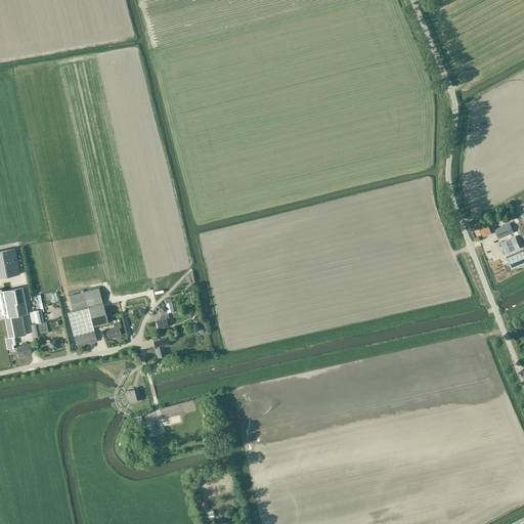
[(506,224),(494,229),(498,238),(510,234),(506,224)]
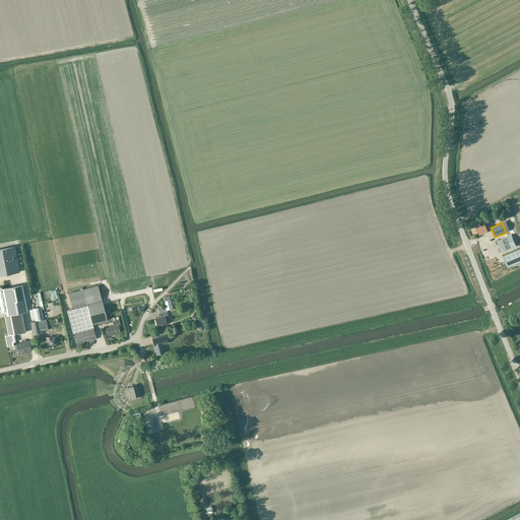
[(479,235),(488,232),(484,224),(477,228),(479,235)]
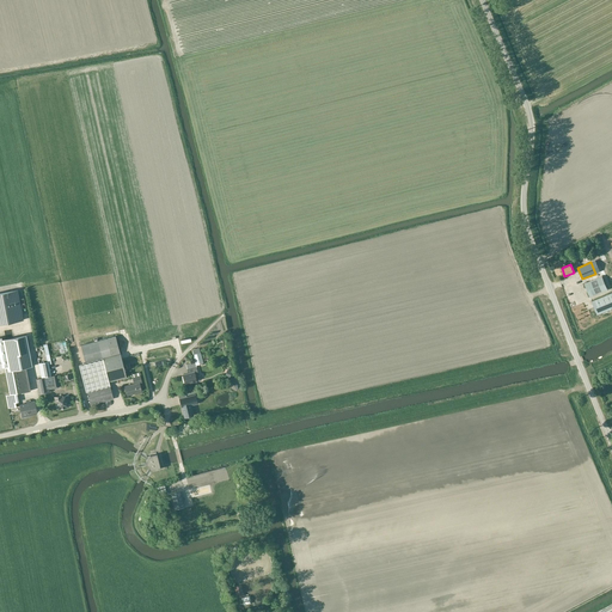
[(601,276),(585,283),(589,297),(607,289),(601,276)]
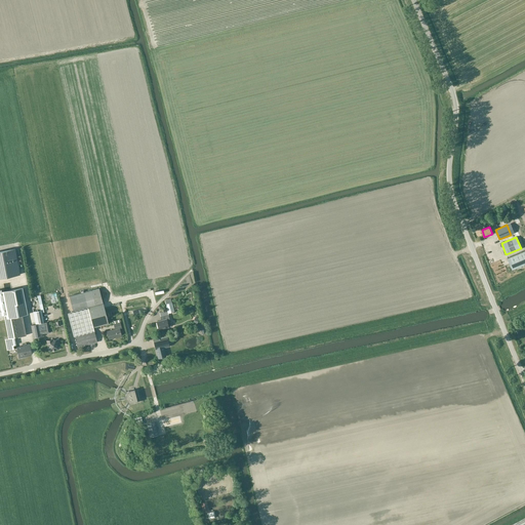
[(0,278),(15,275),(21,275),(15,248),(0,250),(0,278)]
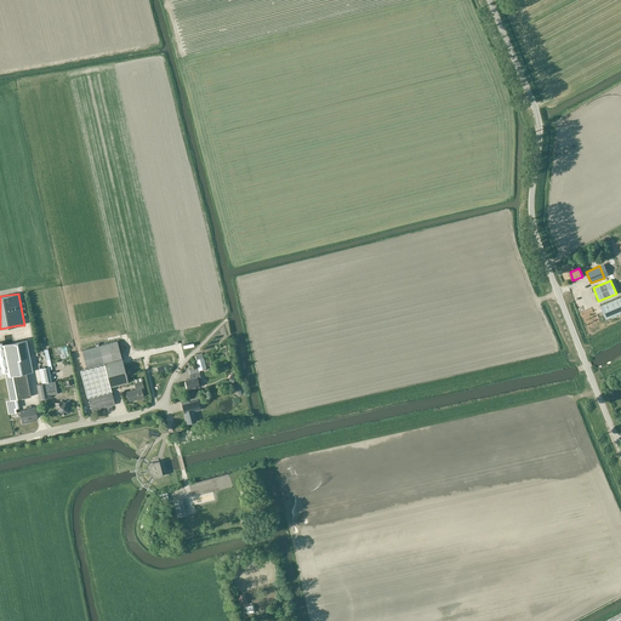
[(607,319),(620,312),(620,296),(600,306),(607,319)]
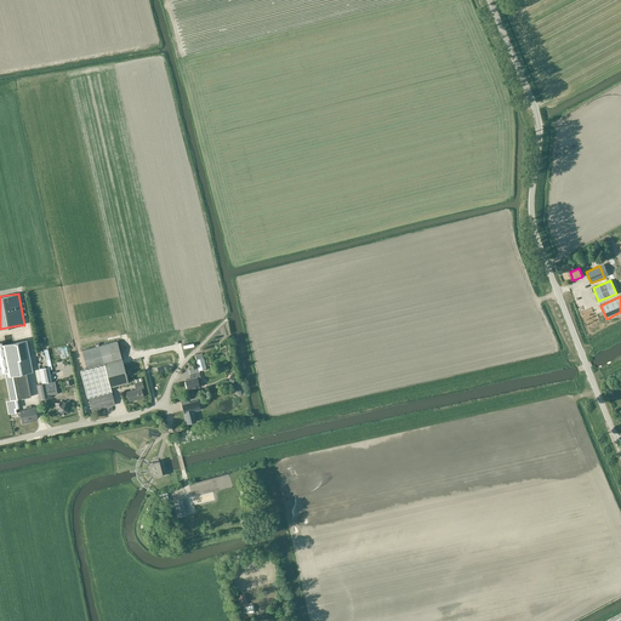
[(27,341),(1,346),(3,352),(7,371),(7,376),(9,376),(26,372),(33,371),(27,341)]
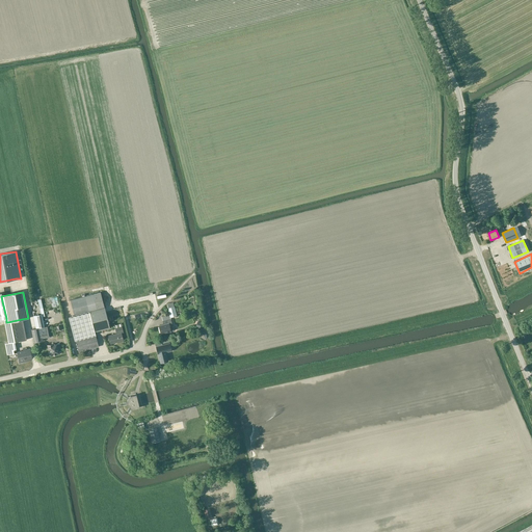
[(74,341),(75,341),(78,351),(99,346),(95,331),(109,327),(101,292),(85,296),(85,294),(81,295),(82,297),(70,300),(74,316),(68,317),(74,341)]
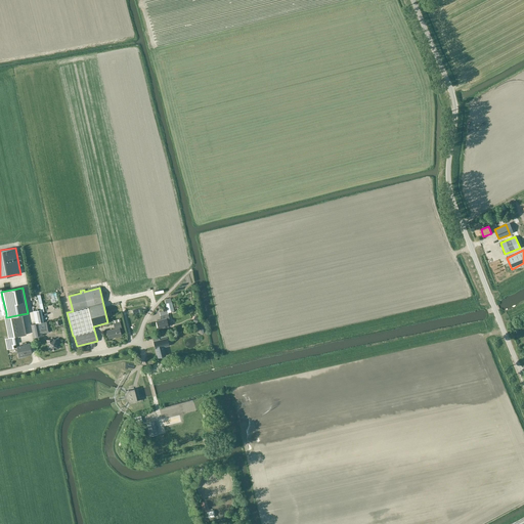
[(171,325),(170,321),(168,313),(160,316),(161,319),(157,320),(159,329),(164,328),(169,326),(171,325)]
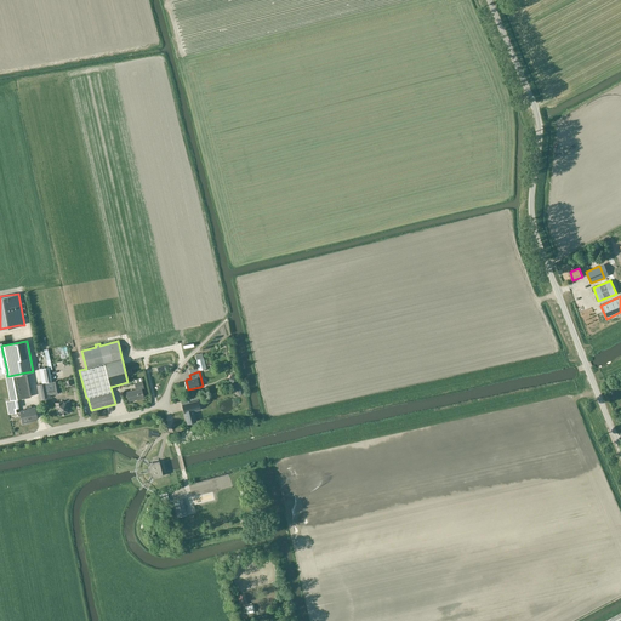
[(9,376),(5,377),(10,400),(21,398),(21,399),(23,399),(23,398),(30,397),(26,372),(9,376)]
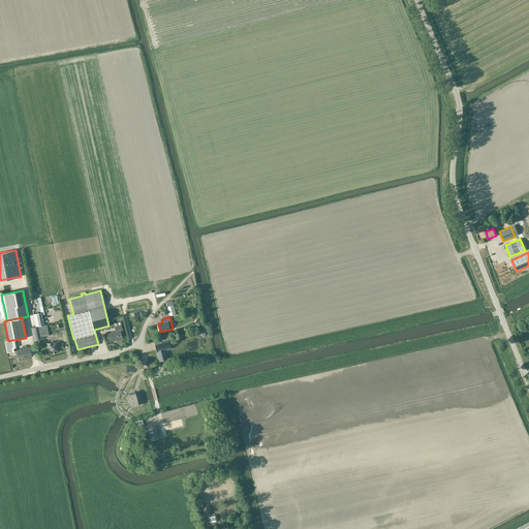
[(120,322),(114,323),(116,332),(107,334),(110,341),(122,338),(121,331),(122,331),(120,322)]
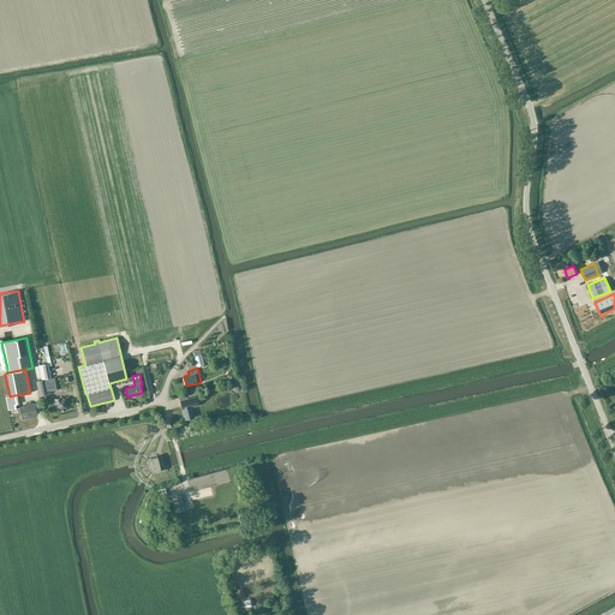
[(59,389),(57,377),(36,381),(40,396),(49,394),(49,392),(59,389)]
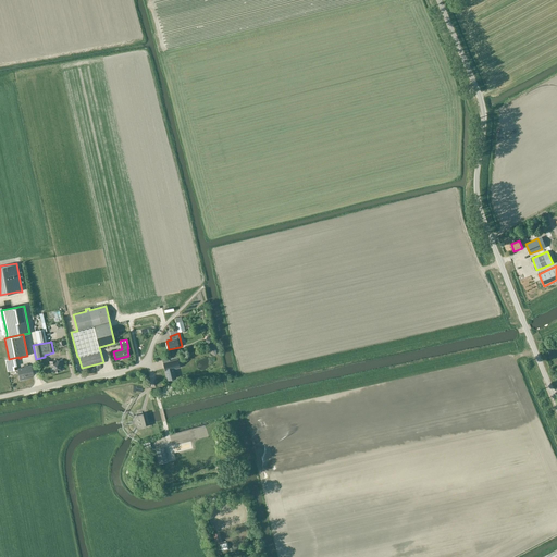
[(210,348),(212,350),(213,349),(214,354),(219,354),(215,344),(209,345),(210,348)]
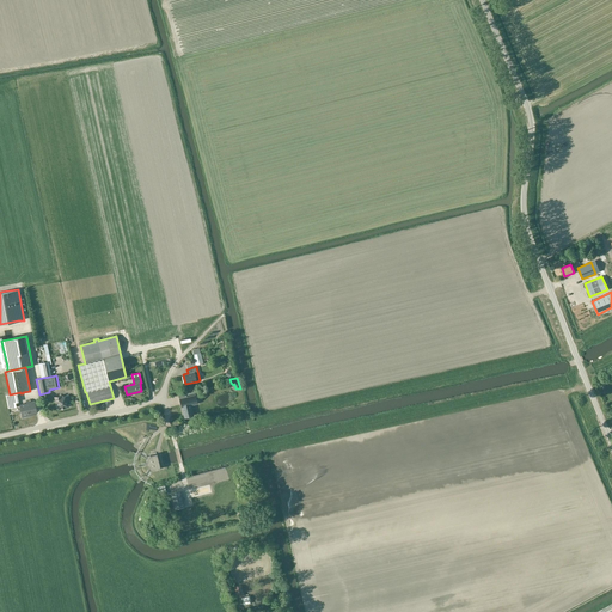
[(181,408),(182,408),(184,417),(194,415),(191,405),(197,403),(195,395),(178,399),(181,408)]
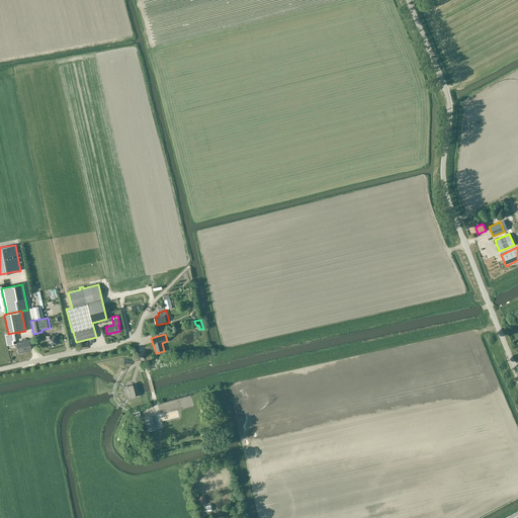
[(52,335),(47,336),(49,346),(58,344),(58,343),(60,342),(58,335),(53,336),(52,335)]
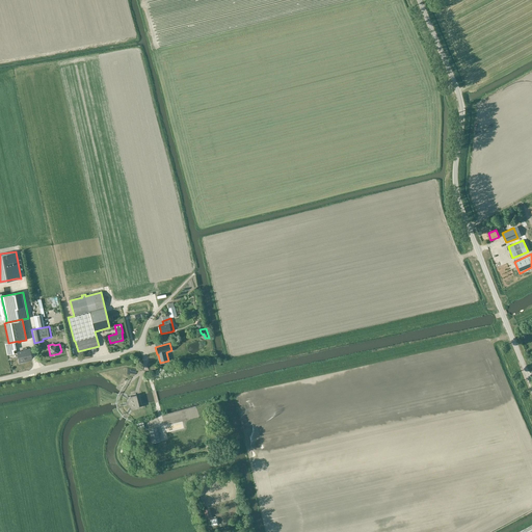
[(25,360),(32,358),(30,349),(26,350),(26,351),(18,353),(20,364),(25,363),(25,360)]
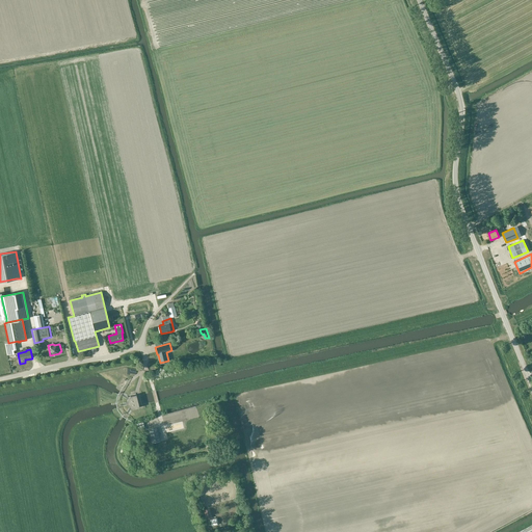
[(139,407),(139,403),(136,394),(131,396),(128,400),(129,406),(134,408),(139,407)]
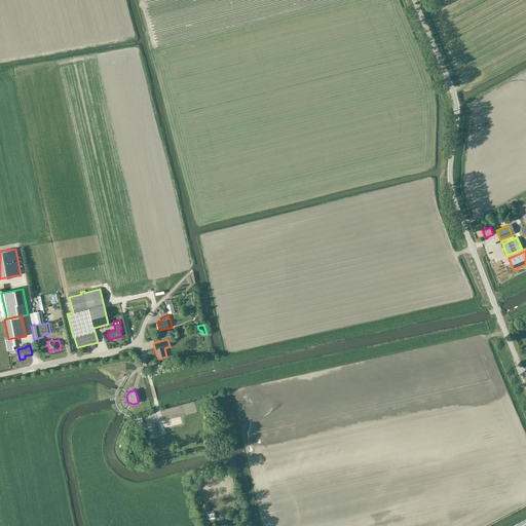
[(154,423),(147,425),(150,438),(157,436),(154,423)]
